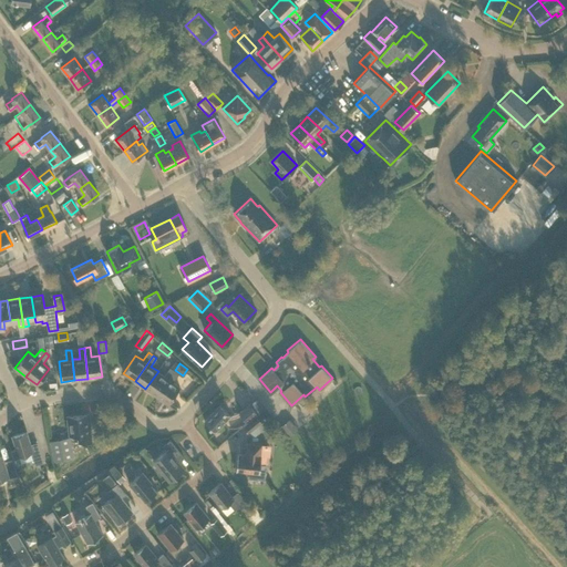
[(145,389),(156,397),(175,370),(171,368),(165,375),(158,371),(145,389)]
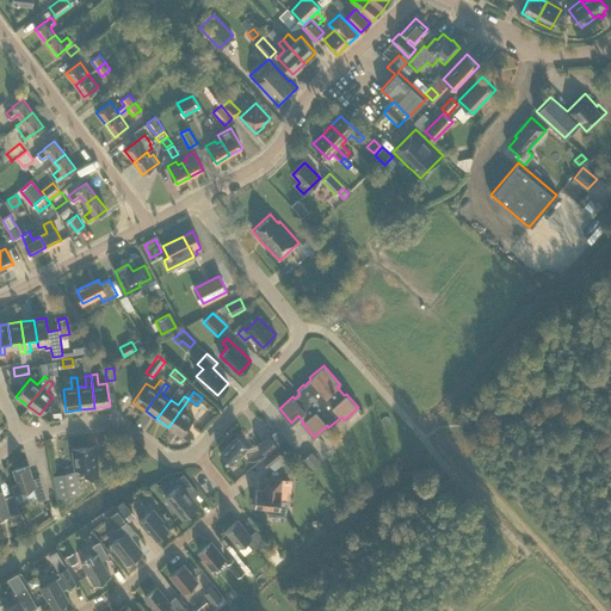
[(192,402),(189,399),(168,427),(180,436),(193,415),(186,411),(192,402)]
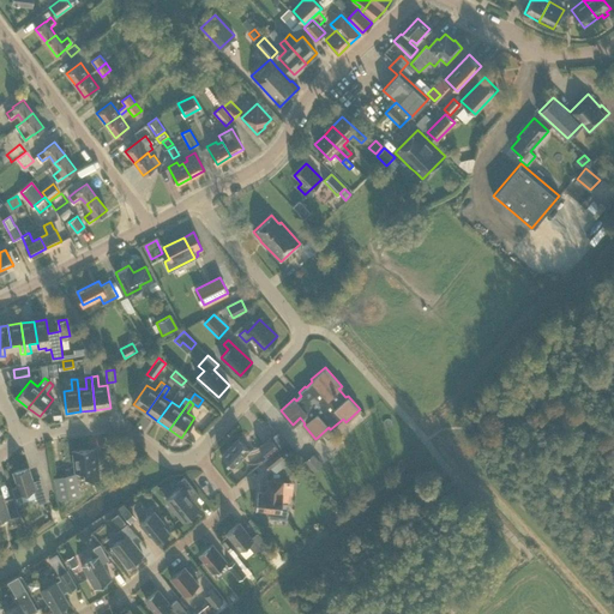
[(270,438),(259,446),(268,456),(278,447),(270,438)]
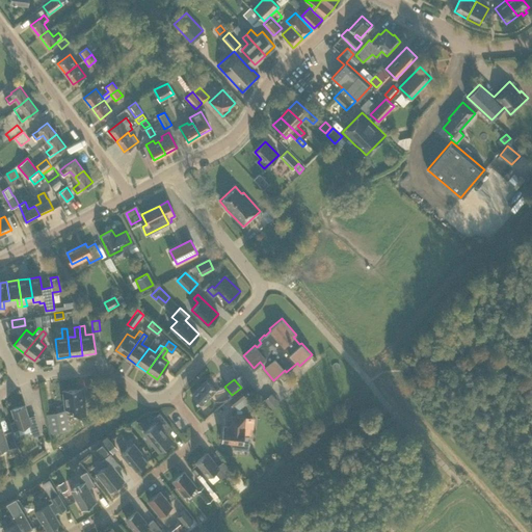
[(191,395),(202,404),(209,396),(210,397),(216,390),(206,380),(191,395)]
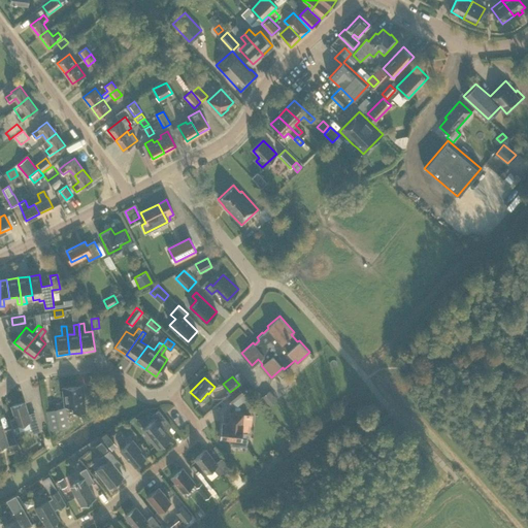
[(83,385),(76,385),(63,387),(65,405),(73,404),(74,411),(86,410),(84,392),(83,385)]
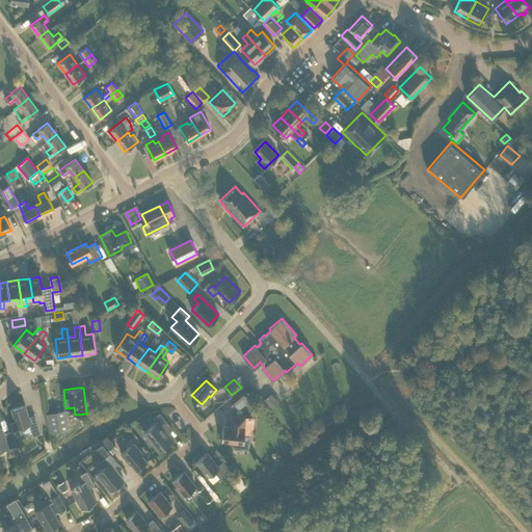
[(236,404),(242,399),(246,396),(245,394),(242,390),(241,389),(228,400),(234,406),(236,404)]
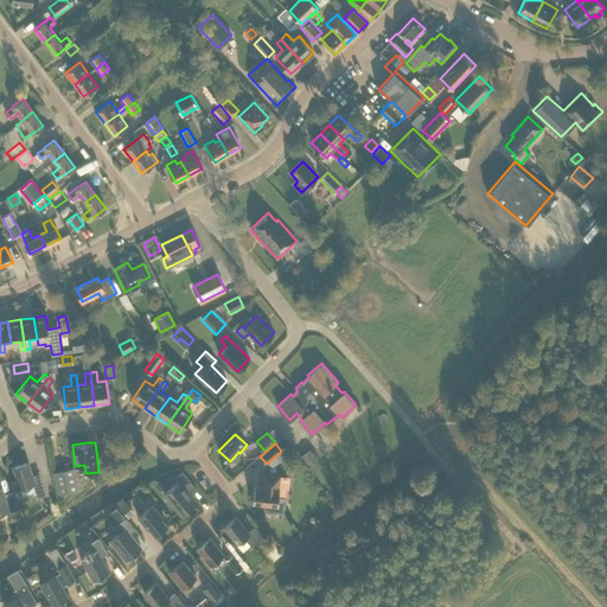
[(311,467),(317,462),(307,451),(301,457),(311,467)]
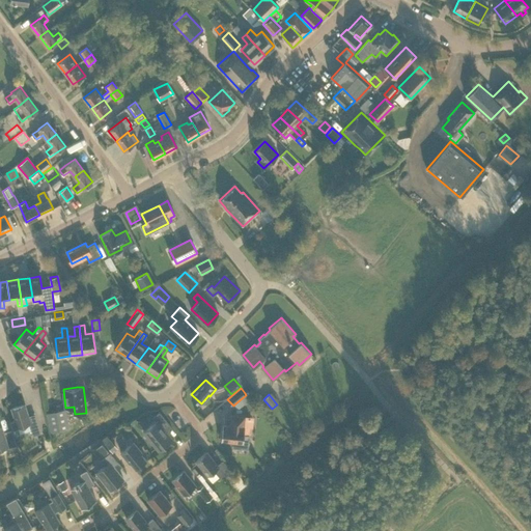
[(19,428),(18,426),(28,423),(32,435),(39,432),(35,416),(29,418),(25,403),(11,408),(15,420),(10,421),(14,430),(19,428)]
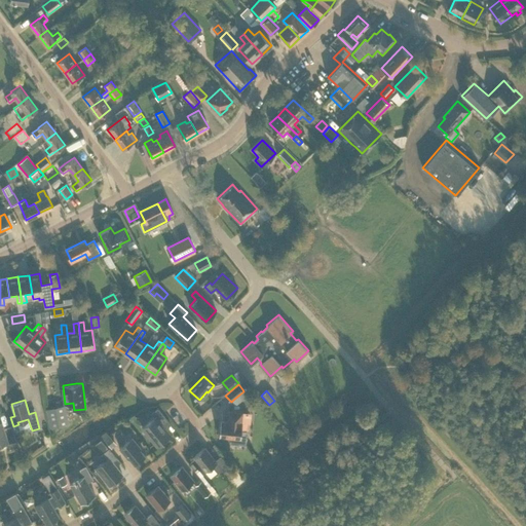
[(65,405),(59,406),(62,418),(57,419),(53,407),(47,409),(50,427),(69,423),(65,405)]
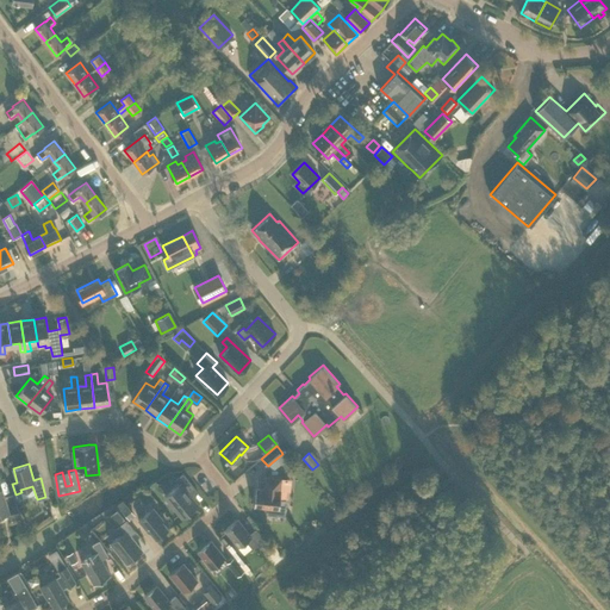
[(191,497),(198,491),(182,473),(175,479),(179,484),(165,496),(169,500),(167,503),(172,509),(174,508),(182,517),(197,504),(191,497)]
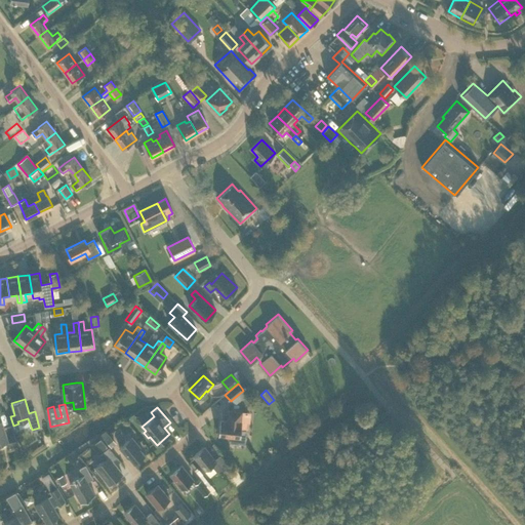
[(218,436),(231,437),(230,442),(245,443),(246,430),(241,430),(242,422),(241,422),(242,411),(228,410),(227,420),(219,419),(218,436)]
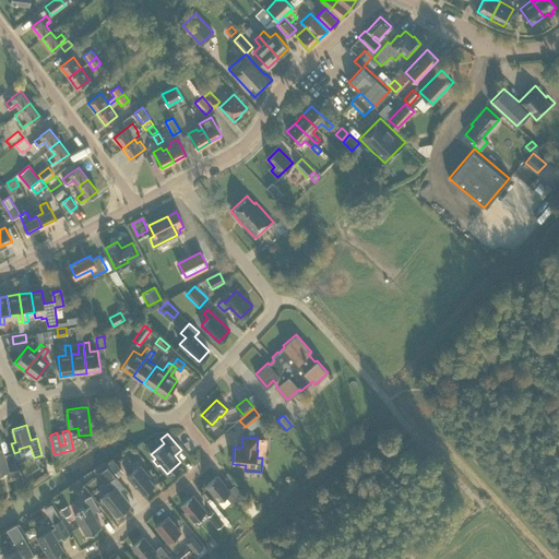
[(2,449),(0,449),(0,471),(8,470),(9,472),(16,468),(12,453),(4,455),(2,449)]
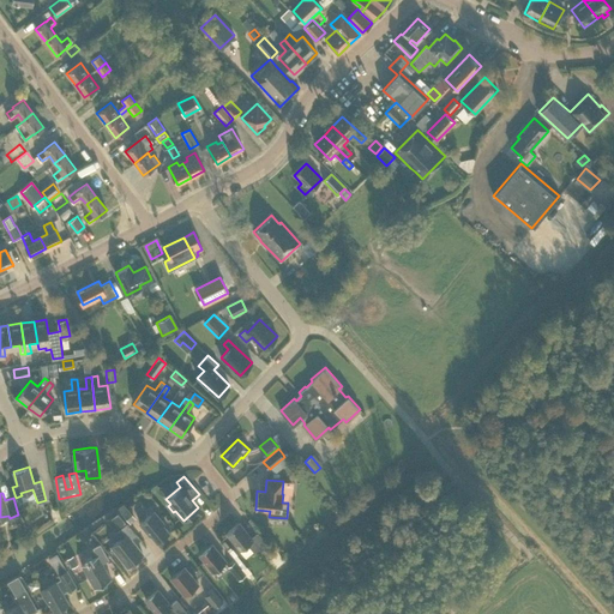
[(131,523),(136,518),(128,509),(122,513),(131,523)]
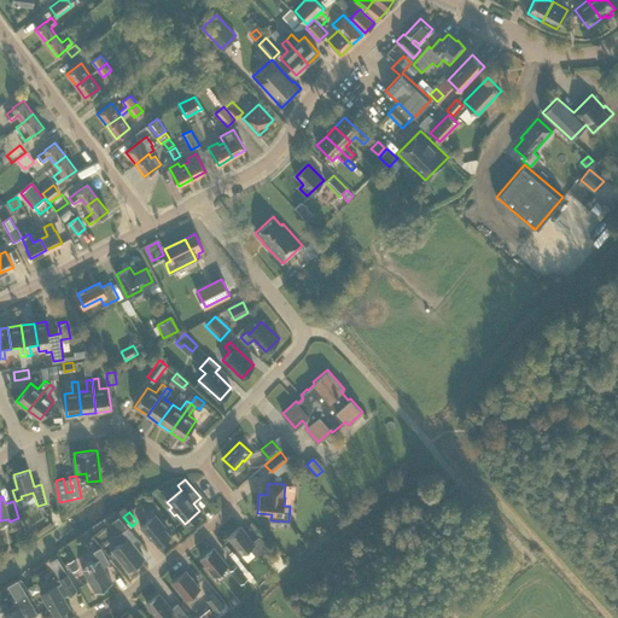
[(140,526),(150,538),(151,537),(158,546),(170,535),(164,528),(165,526),(155,514),(140,526)]
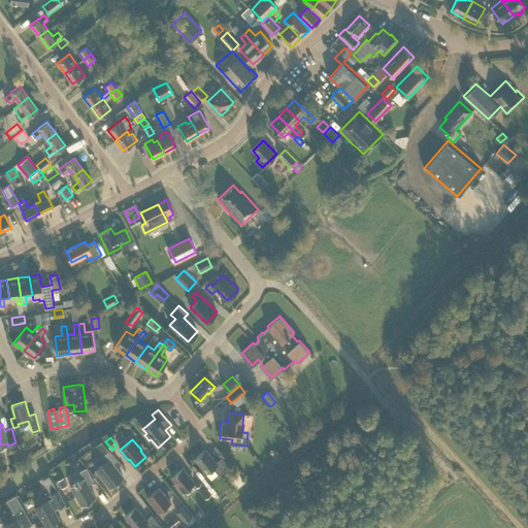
[(118,460),(109,450),(100,457),(104,462),(96,469),(109,487),(123,475),(112,463),(118,460)]
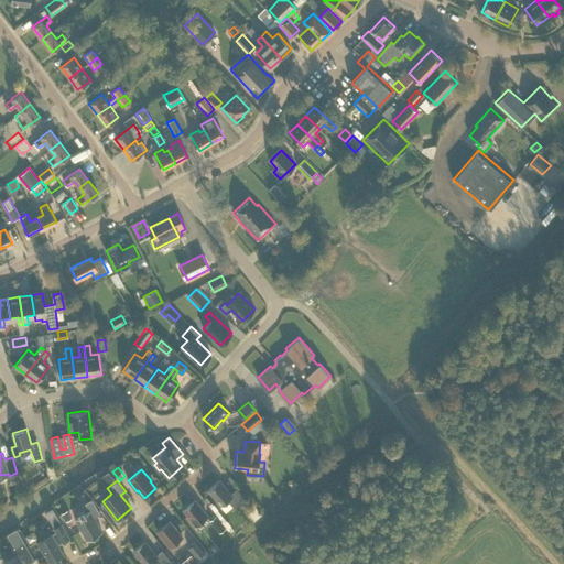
[(207,489),(220,505),(227,499),(234,507),(237,503),(239,506),(246,500),(237,489),(230,494),(219,480),(207,489)]
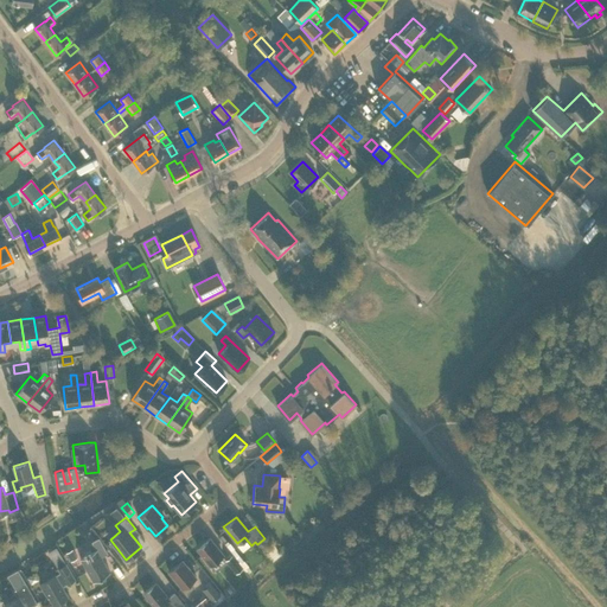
[(96,534),(102,529),(95,521),(89,525),(96,534)]
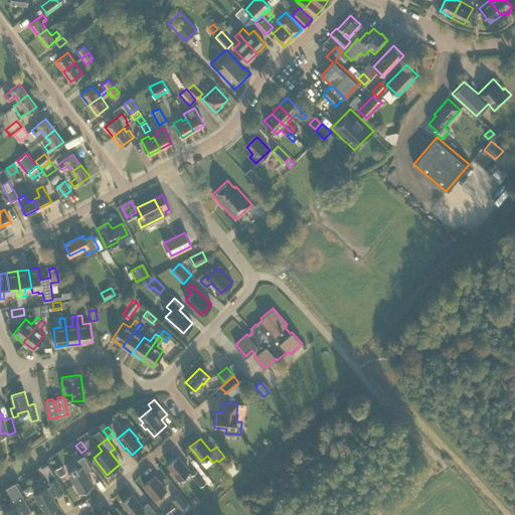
[(67,474),(68,474),(78,493),(93,485),(86,472),(91,469),(83,456),(77,460),(81,466),(67,474)]
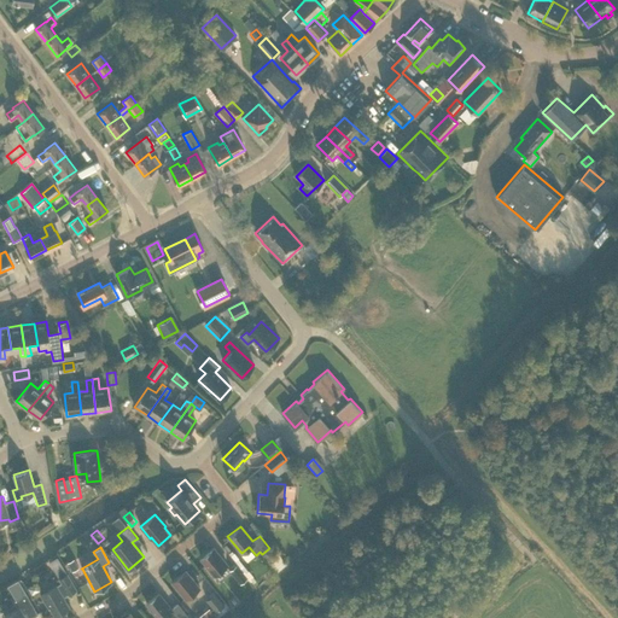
[(207,569),(213,576),(227,565),(213,548),(200,558),(208,567),(207,569)]
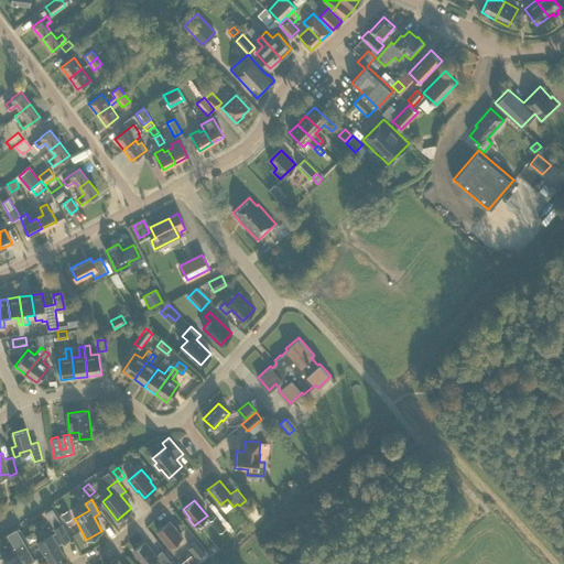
[(247,513),(253,521),(259,517),(252,509),(247,513)]
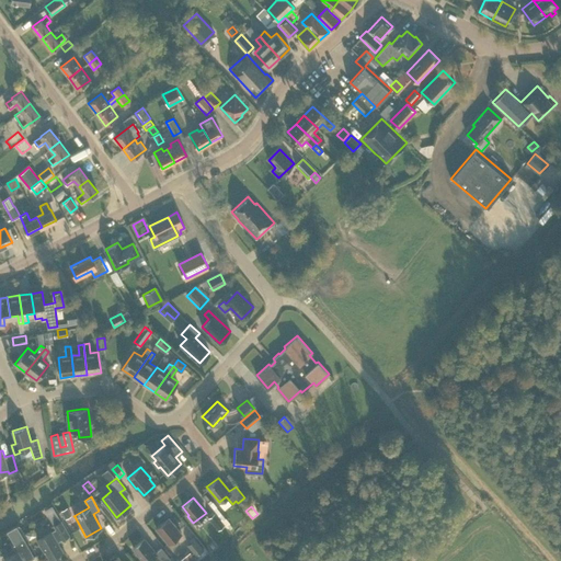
[(66,518),(71,515),(67,507),(61,511),(66,518)]
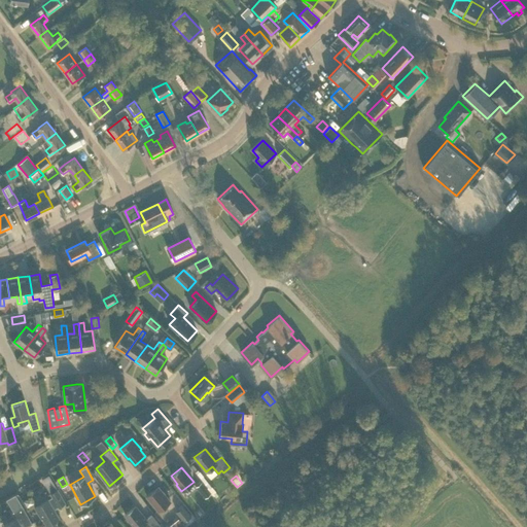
[(202,482),(197,487),(205,497),(210,493),(202,482)]
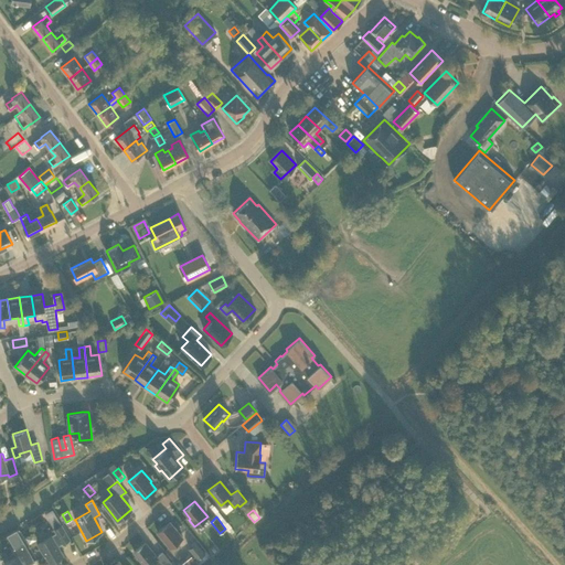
[(170,521),(157,532),(169,547),(182,536),(170,521)]
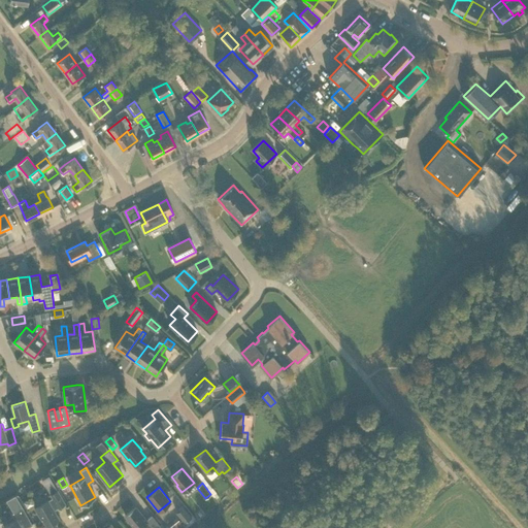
[(40,519),(42,518),(46,525),(59,518),(54,509),(58,506),(58,507),(65,503),(57,490),(51,494),(53,497),(48,500),(48,499),(34,507),(40,519)]
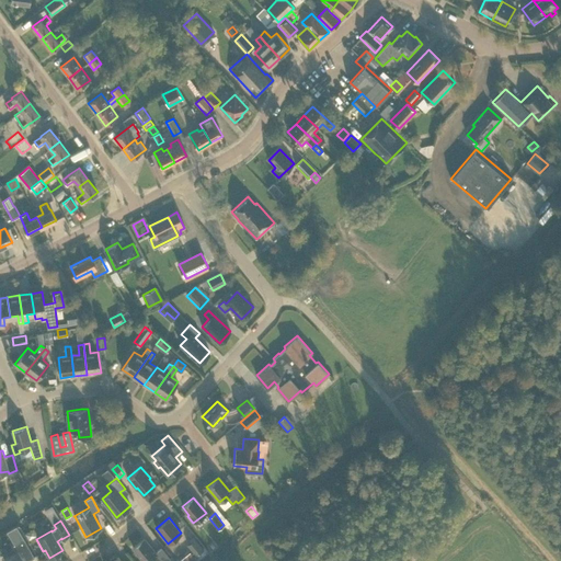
[(203,542),(209,538),(206,534),(199,538),(203,542)]
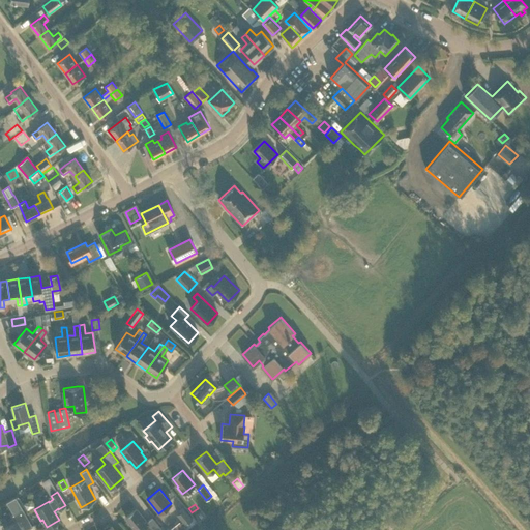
[(136,508),(125,517),(135,529),(140,529),(144,527),(146,529),(157,529),(160,528),(152,518),(147,522),(136,508)]
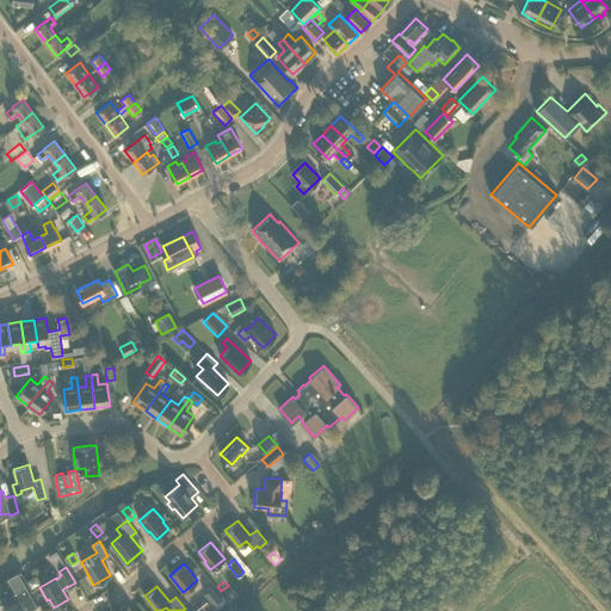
[(204,593),(214,604),(222,597),(213,586),(204,593)]
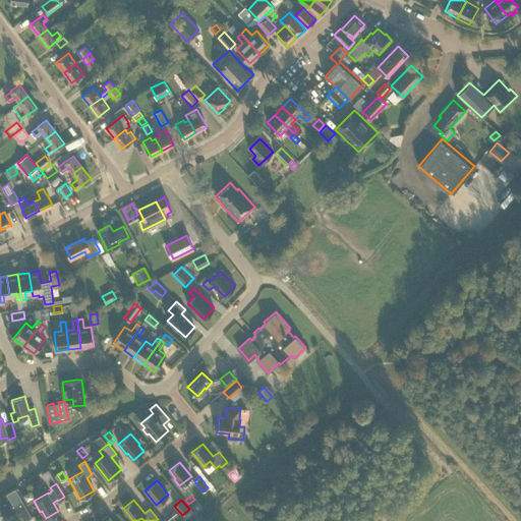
[(25,520),(32,518),(22,501),(11,507),(15,512),(3,519),(4,520),(25,520)]
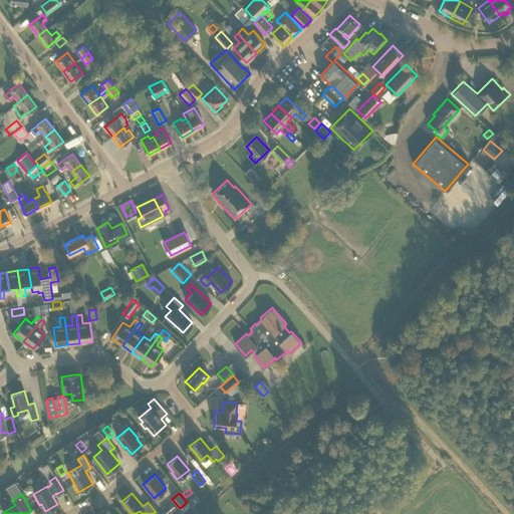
[(166,513),(180,513),(181,513),(175,505),(166,513)]
